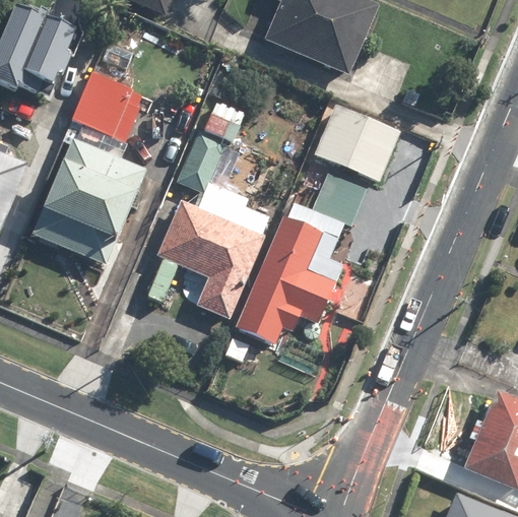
[(127,0),(167,16),(174,0),(127,0)]
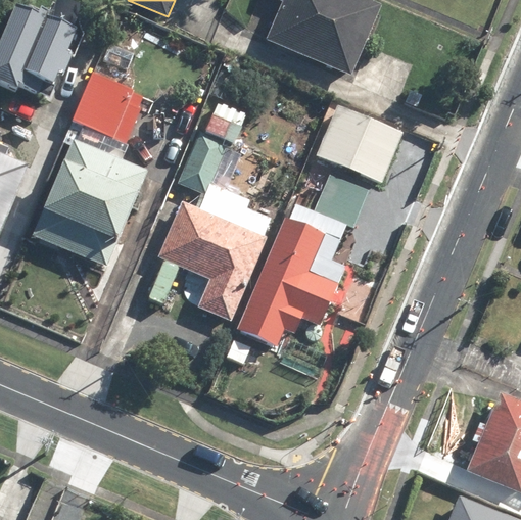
[(384,4),(374,0),(280,0),(283,1),(267,38),(353,76),(384,4)]
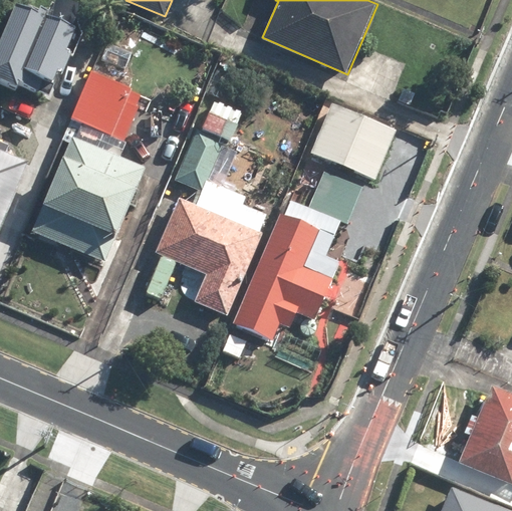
[(81,29),(14,3),(0,38),(0,80),(39,95),(46,78),(59,84),(81,29)]
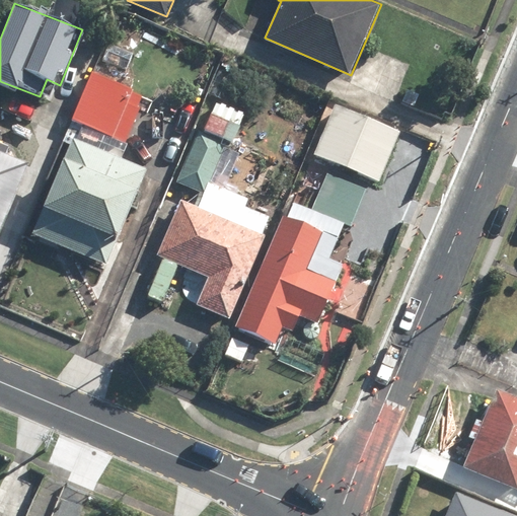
[(93,72),(73,119),(126,141),(146,93),(93,72)]
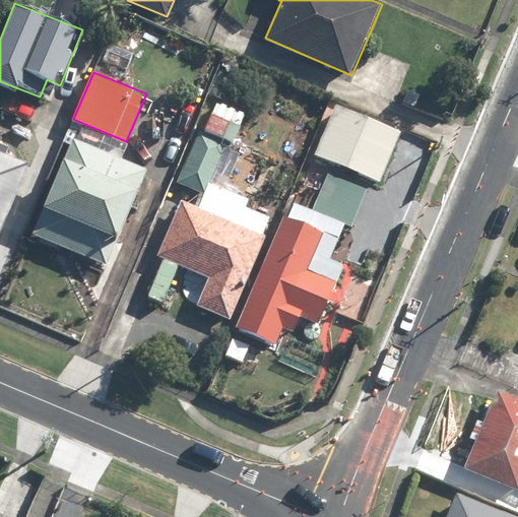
[(337,104),(316,153),(379,181),(400,130),(337,104)]
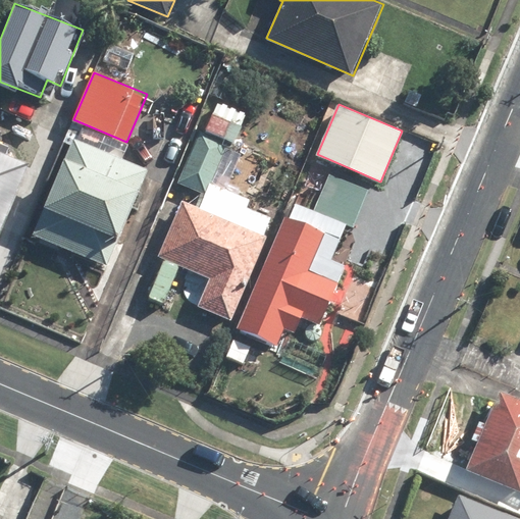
[(203,132),(236,145),(243,127),(210,114),(203,132)]
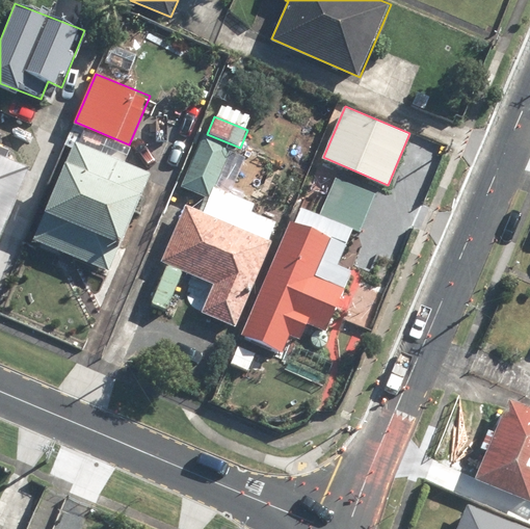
[(20,197),(32,168),(0,154),(0,135),(1,133),(0,132),(0,229),(15,195),(20,197)]
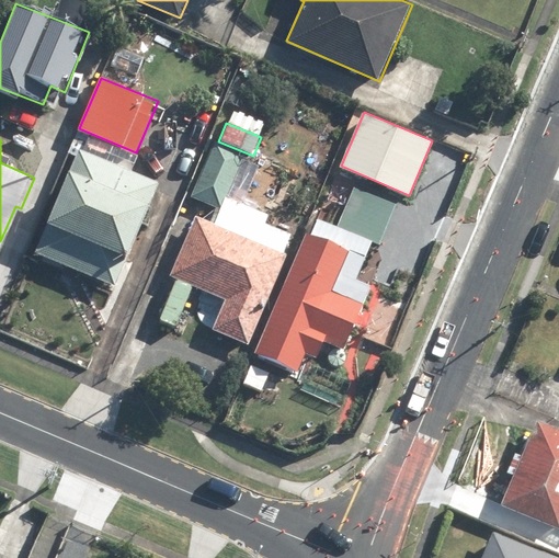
[(116,288),(161,180),(79,146),(34,254),(116,288)]
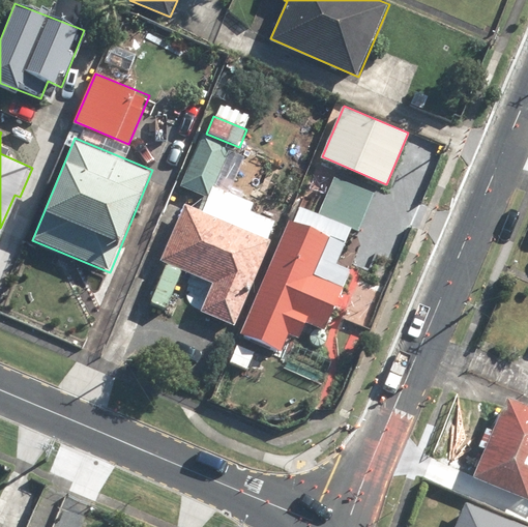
[(227,149),(202,138),(181,183),(206,195),(227,149)]
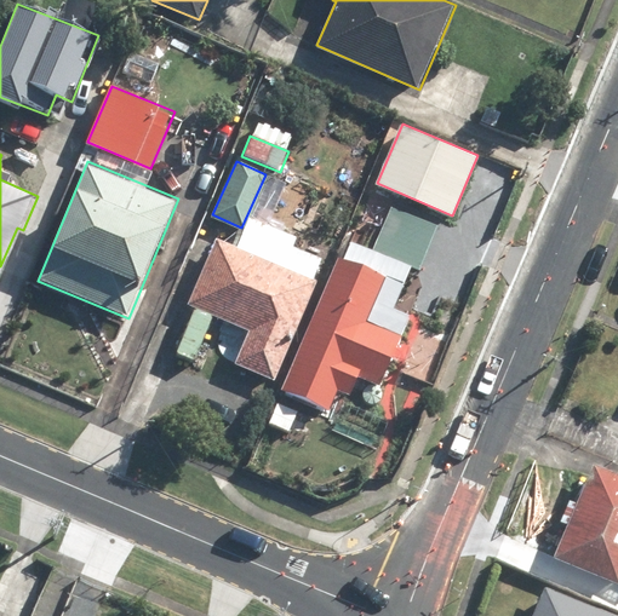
[(393,206),(375,249),(419,269),(439,225),(393,206)]
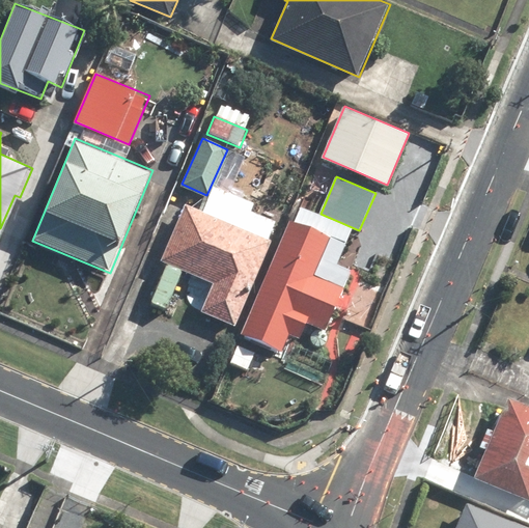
[(183,204),(158,261),(210,284),(198,309),(234,326),(271,242),(183,204)]
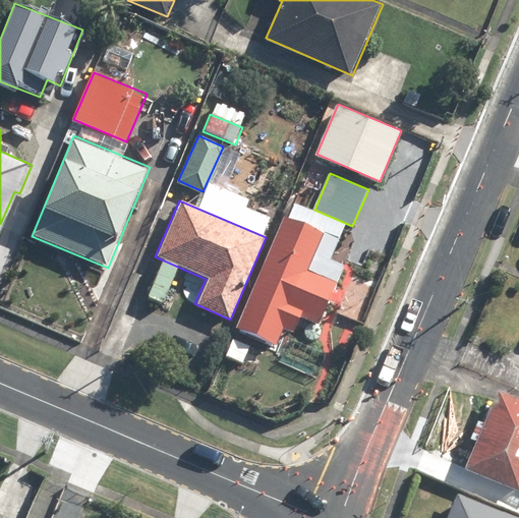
[(298,334),(304,319),(322,326),(339,285),(306,271),(326,227),(286,210),(234,329),(277,347),(285,328),(298,334)]
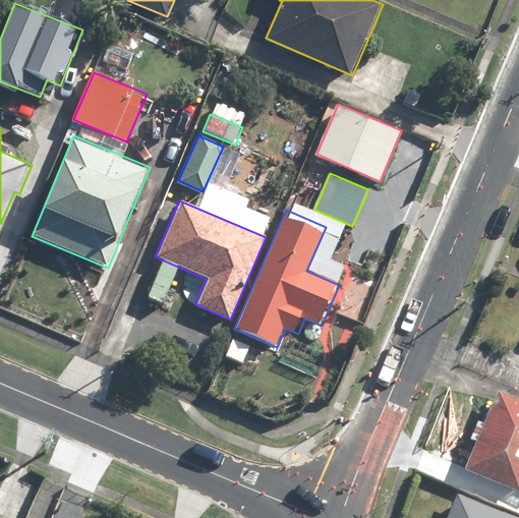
[(518,395),(500,388),(466,468),(518,491),(518,395)]
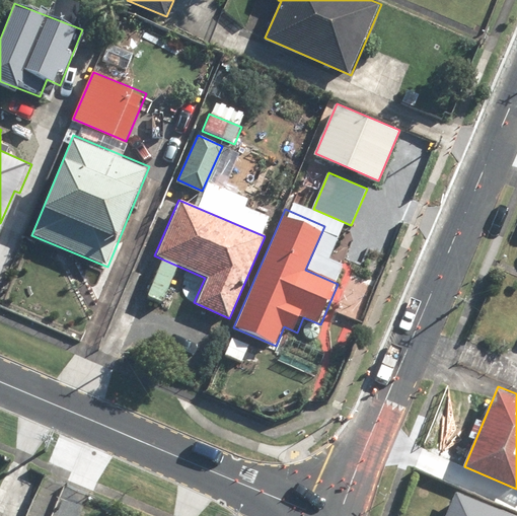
[(514,515),(453,490),(441,515),(514,515)]
